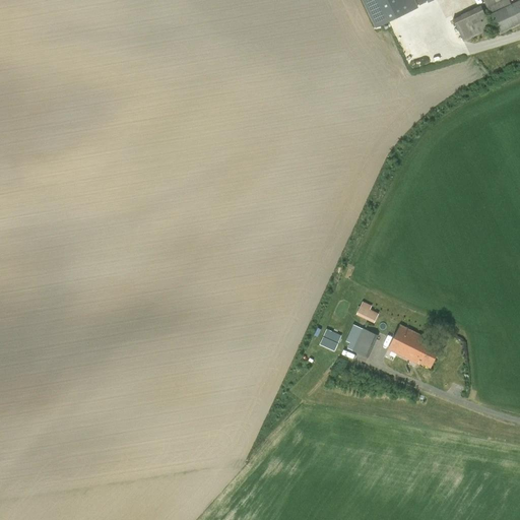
[(361,0),(375,28),(417,8),(413,0),(361,0)]
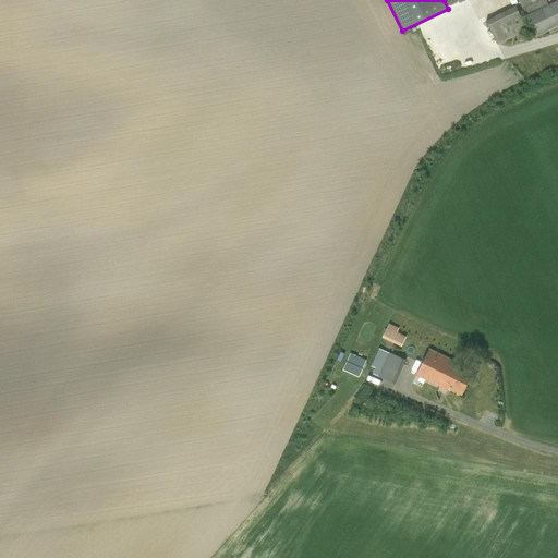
[(518,0),(536,37),(557,26),(557,0),(548,4),(545,0),(518,0)]
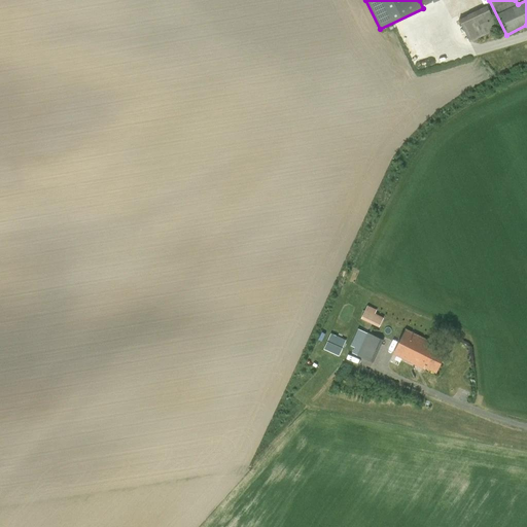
[(469,42),(498,29),(488,6),(458,20),(469,42)]
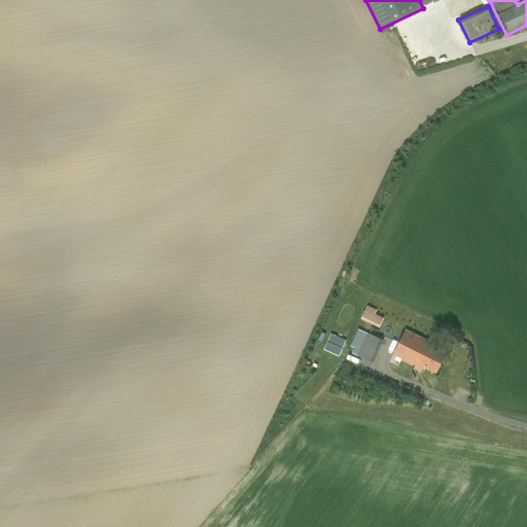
[(346,327),(354,309),(344,304),(336,323),(346,327)]
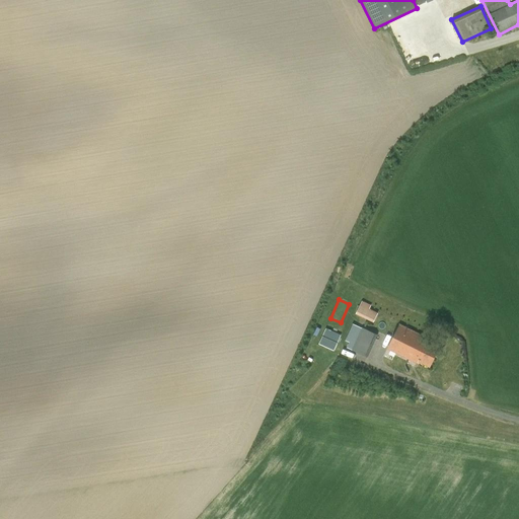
[(356,313),(374,322),(378,312),(369,308),(371,305),(362,301),(356,313)]
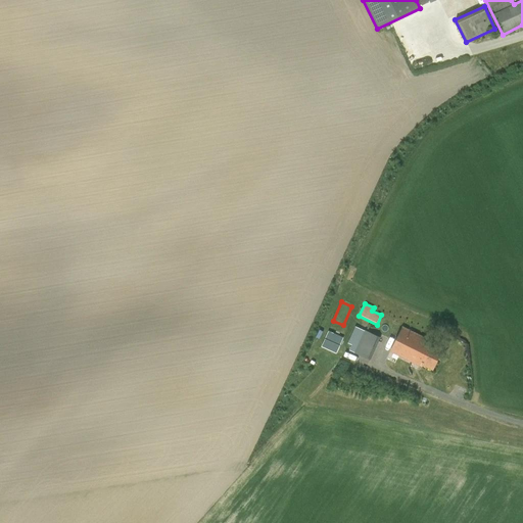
[(351,348),(355,350),(354,353),(371,361),(381,338),(355,326),(350,337),(355,339),(353,344),(351,348)]
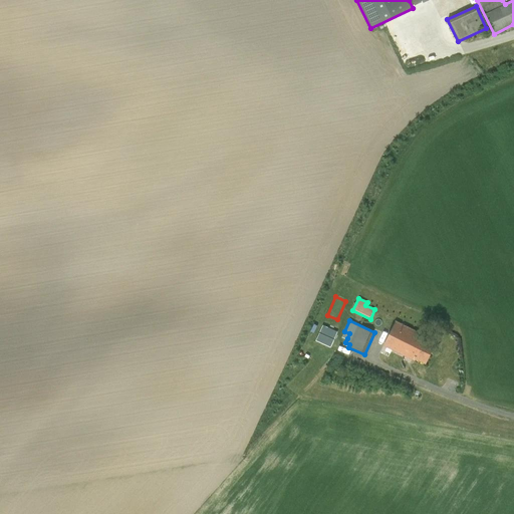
[(435,344),(425,339),(425,338),(423,336),(424,335),(396,321),(382,346),(413,360),(414,358),(415,359),(415,358),(426,363),(435,344)]
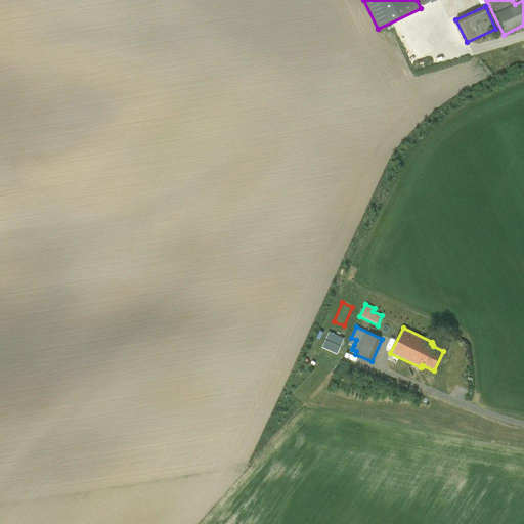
[(344,338),(330,332),(325,340),(341,346),(344,338)]
